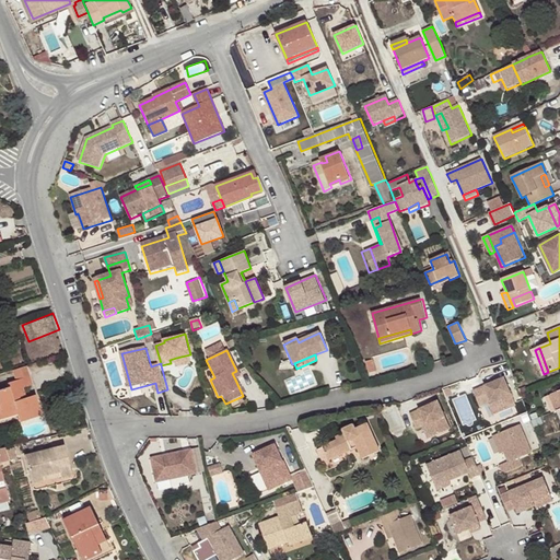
[(26,365),(13,370),(18,382),(8,385),(10,388),(0,392),(0,420),(3,419),(1,415),(18,410),(21,422),(43,416),(36,396),(27,398),(21,400),(19,394),(25,392),(24,389),(33,386),(26,365)]
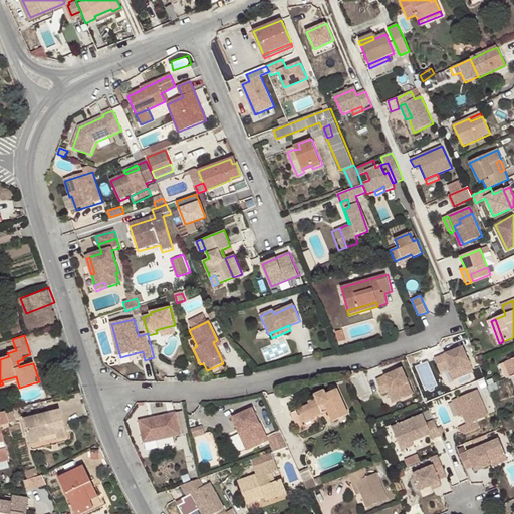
[(457,380),(475,372),(464,346),(436,358),(442,373),(450,370),(453,369),(457,380)]
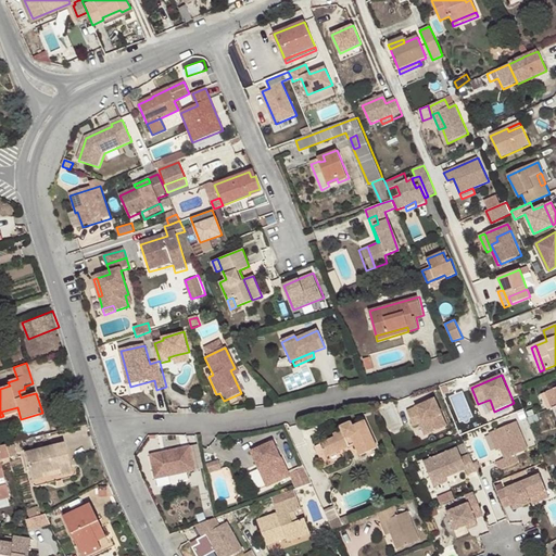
[(451,395),(463,422),(477,416),(465,389),(451,395)]
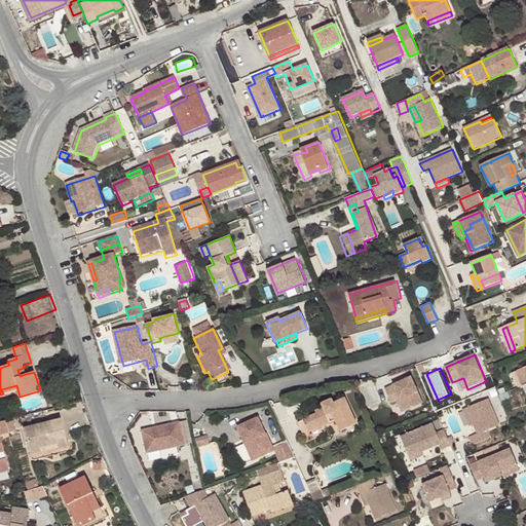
[(392,403),(399,401),(402,399),(407,410),(424,402),(413,376),(386,387),(392,403)]
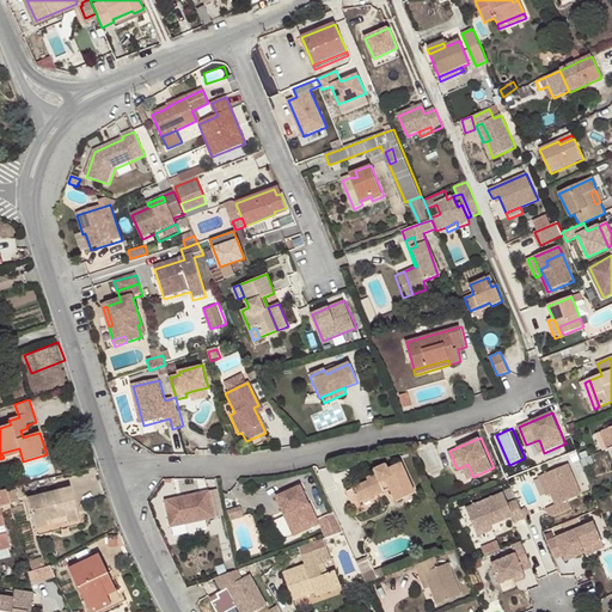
[(441,470),(436,447),(422,450),(426,473),(441,470)]
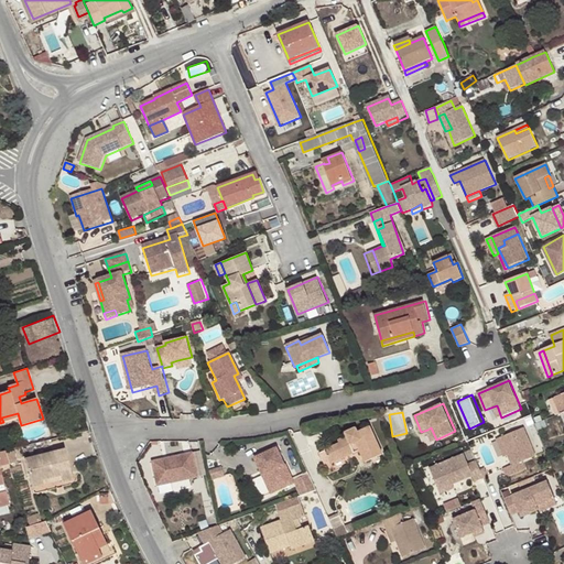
[(340,442),(325,448),(331,461),(360,448),(364,457),(364,459),(381,453),(370,425),(359,430),(357,427),(346,431),(347,434),(338,438),(340,442)]
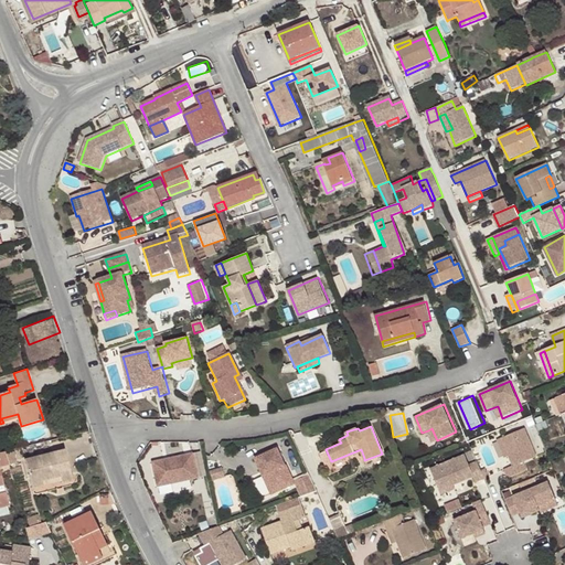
[(432,428),(428,430),(433,443),(437,440),(432,428)]
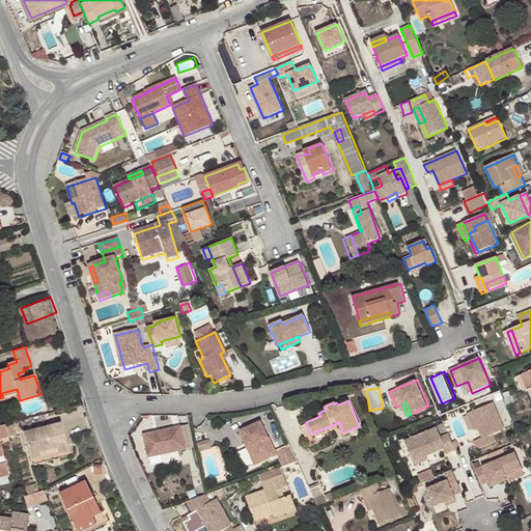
[(494,402),(472,412),(482,438),(474,442),(477,449),(495,442),(492,435),(504,429),(494,402)]
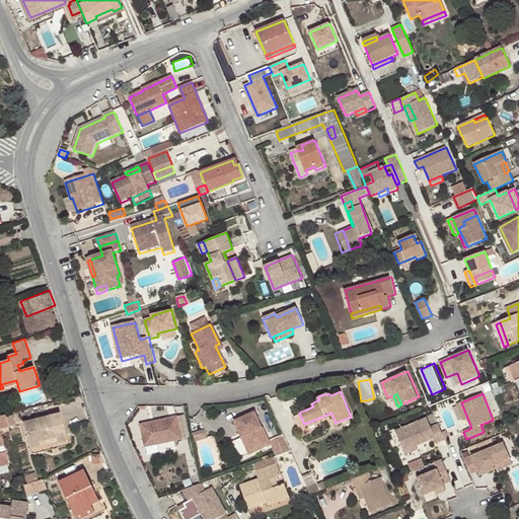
[(253,453),(272,445),(271,443),(264,427),(263,428),(255,412),(235,421),(242,437),(245,436),(253,453)]
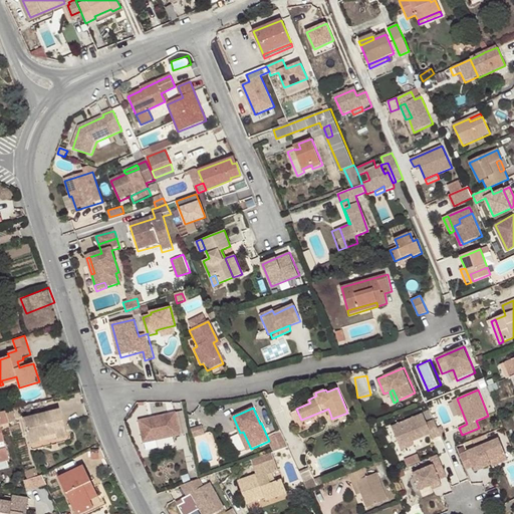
[(60,409),(23,419),(30,445),(40,442),(39,438),(55,433),(56,440),(67,437),(60,409)]
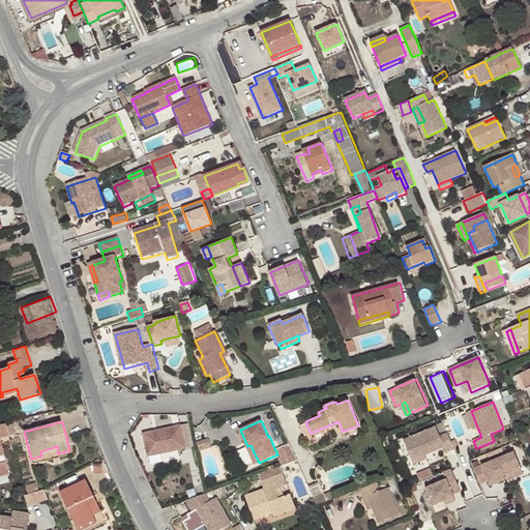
[(0,436),(17,434),(16,422),(0,423),(0,436)]
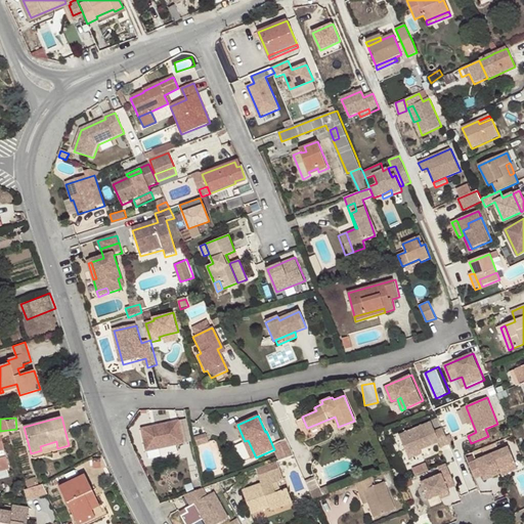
[(185,443),(180,421),(158,426),(159,429),(143,433),(147,451),(185,443)]
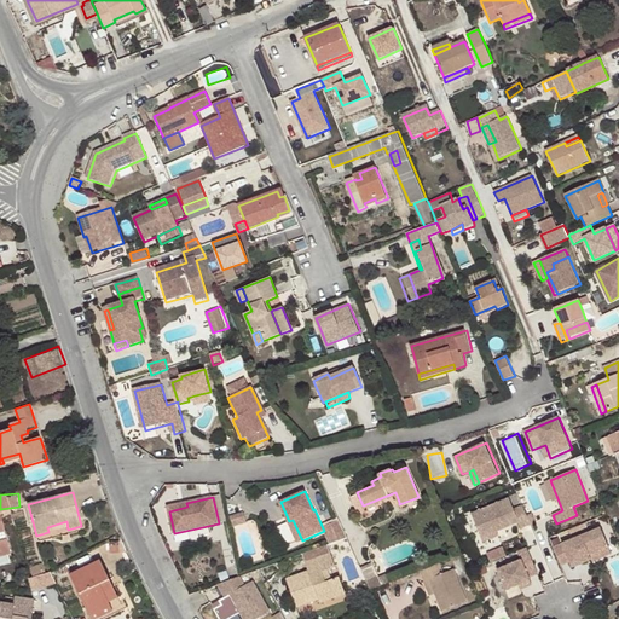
[(531,524),(524,505),(514,509),(510,497),(472,513),(481,537),(497,531),(519,522),(521,527),(531,524)]
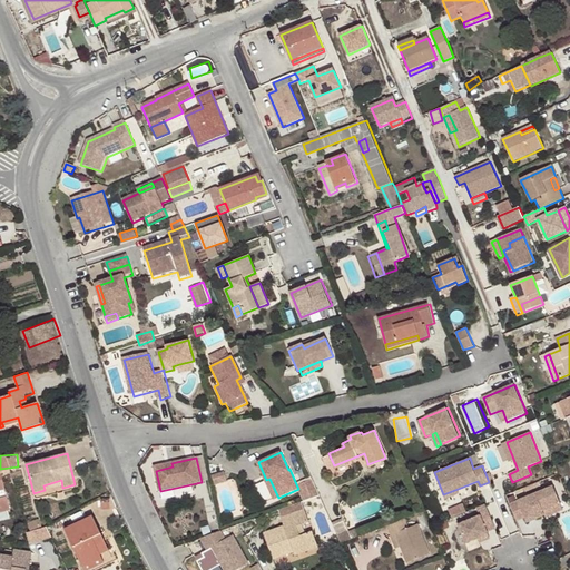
[(0,511),(10,509),(0,474),(0,511)]
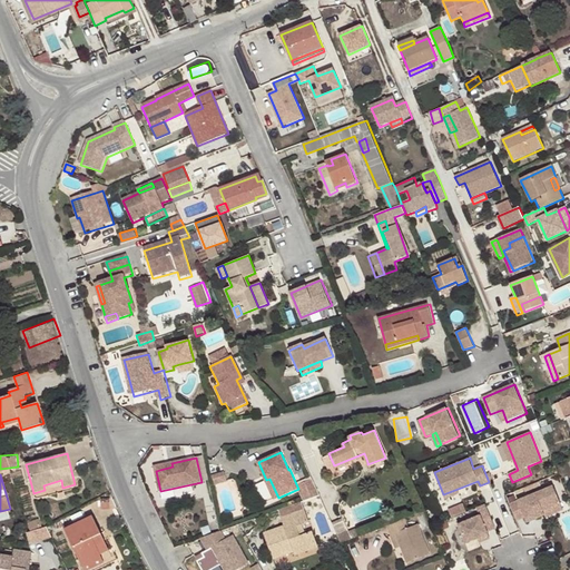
[(269,479),(266,480),(275,499),(278,498),(269,479)]
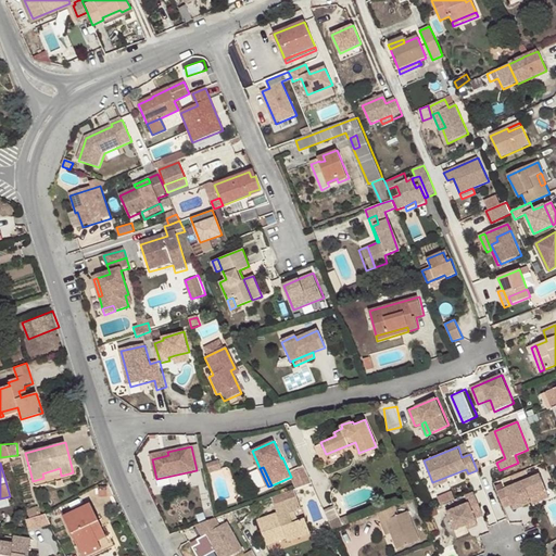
[(291,477),(297,489),(313,483),(305,468),(290,475),(291,477)]
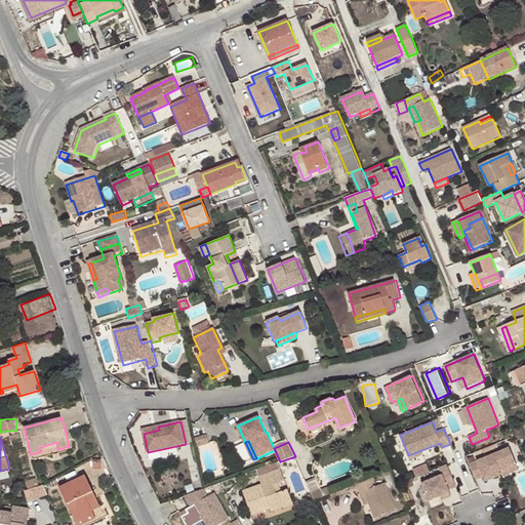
[(509,448),(469,466),(475,480),(483,477),(485,482),(501,475),(499,472),(516,465),(509,448)]
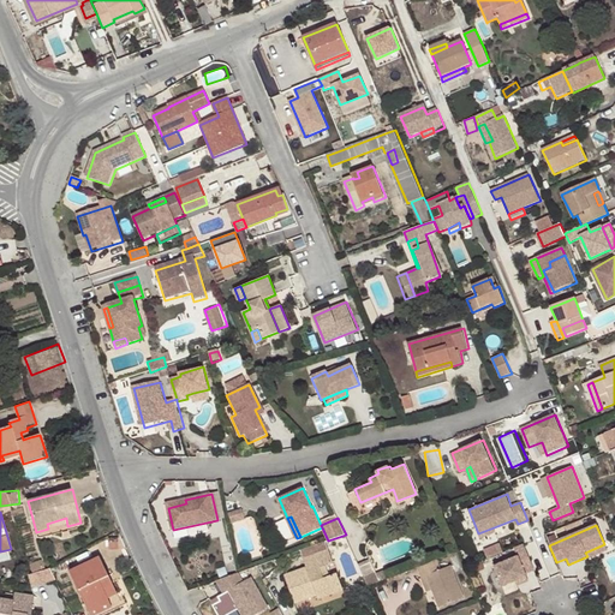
[(495,531),(494,527),(478,533),(481,538),(495,531)]
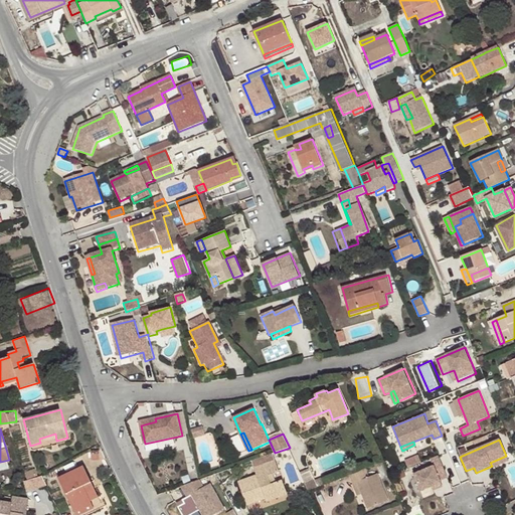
[(405,458),(407,465),(422,462),(420,455),(405,458)]
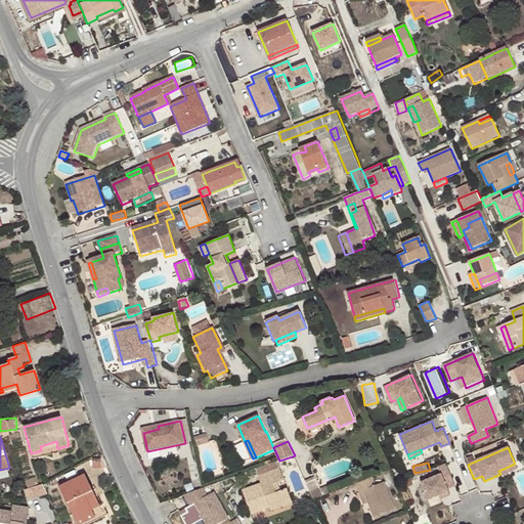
[(454,486),(445,464),(437,467),(440,475),(421,483),(428,500),(439,495),(448,491),(447,489),(454,486)]
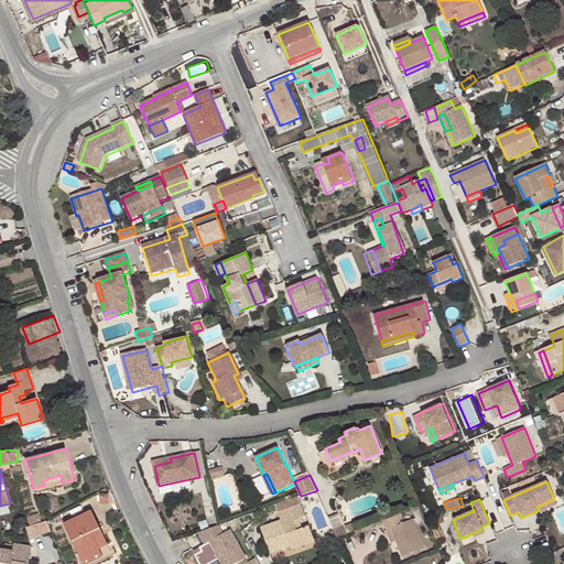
[(555,503),(554,499),(537,507),(539,510),(555,503)]
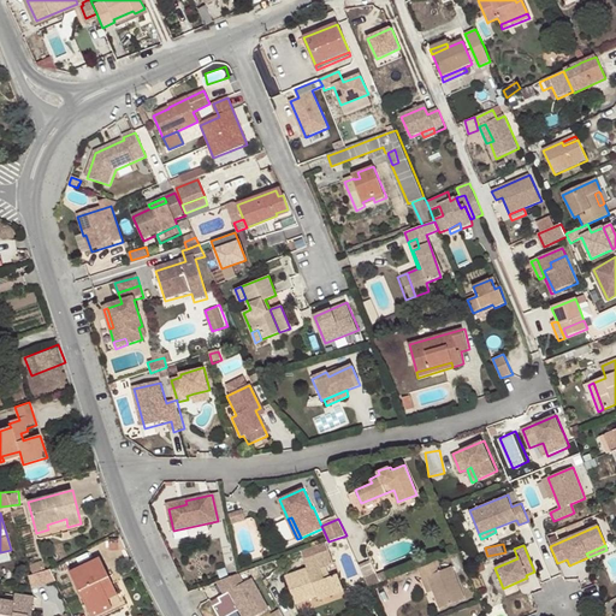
[(321,569),(326,568),(335,564),(330,551),(304,560),(307,569),(285,576),(295,604),(311,599),(309,596),(317,593),(319,597),(320,600),(344,592),(338,574),(330,578),(325,579),(321,569)]
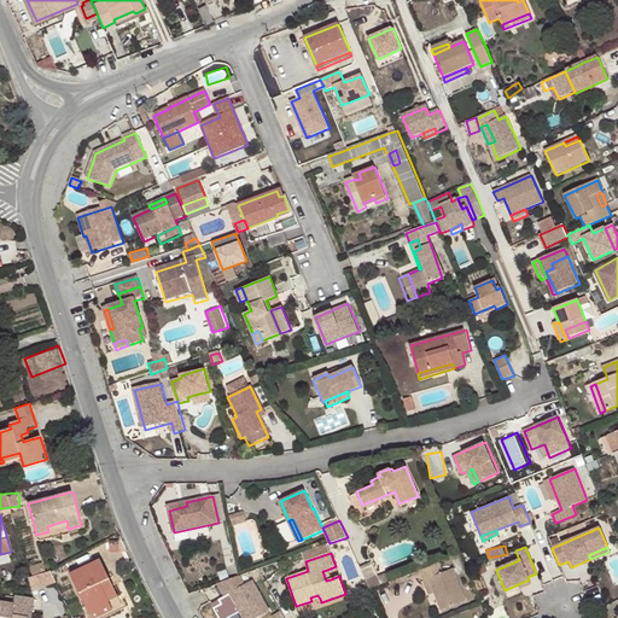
[(46,560),(27,567),(35,589),(54,582),(46,560)]
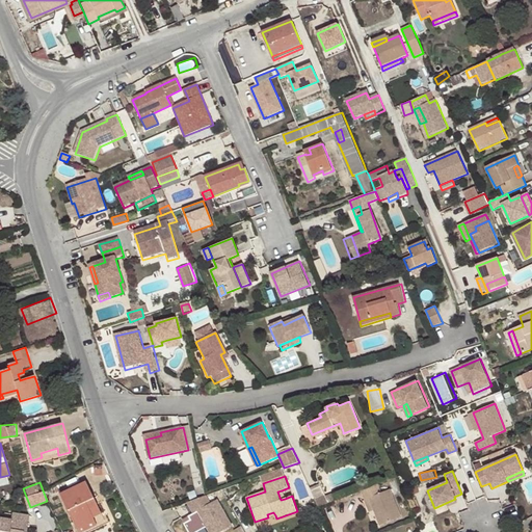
[(86,482),(61,495),(78,529),(96,521),(95,517),(103,513),(86,482)]
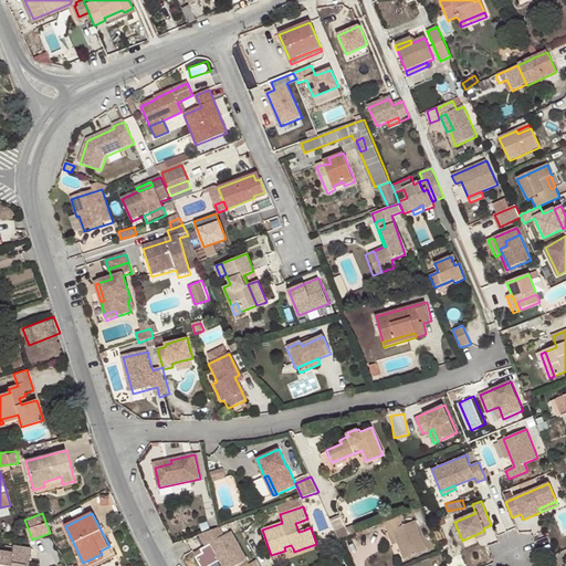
[(407,523),(402,514),(385,522),(388,532),(394,530),(398,542),(406,559),(428,551),(417,520),(407,523)]
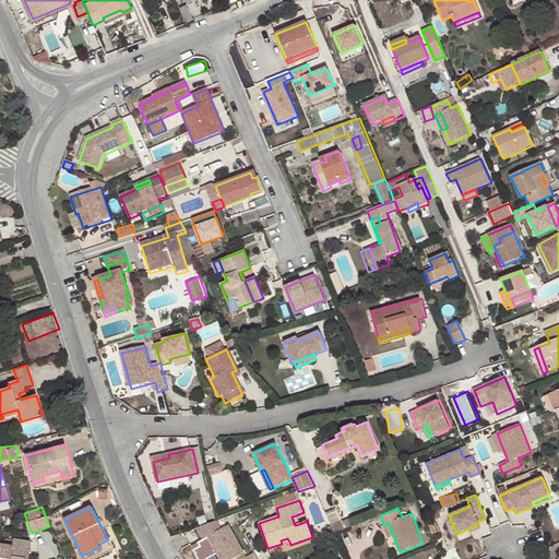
[(336,510),(326,514),(330,521),(335,533),(345,528),(336,510)]
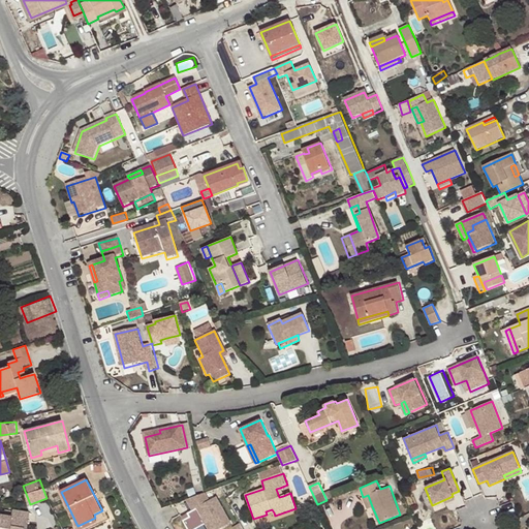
[(210,528),(220,528),(232,522),(218,496),(211,500),(207,492),(188,499),(194,510),(198,507),(210,528)]
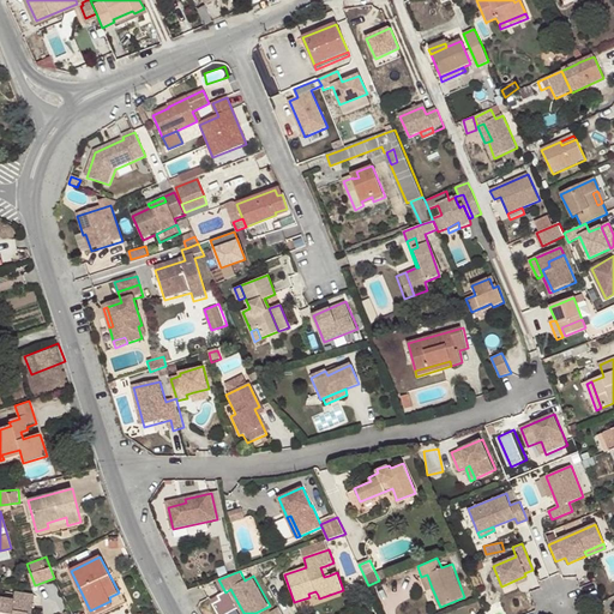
[(427,575),(421,577),(427,590),(432,588),(427,575)]
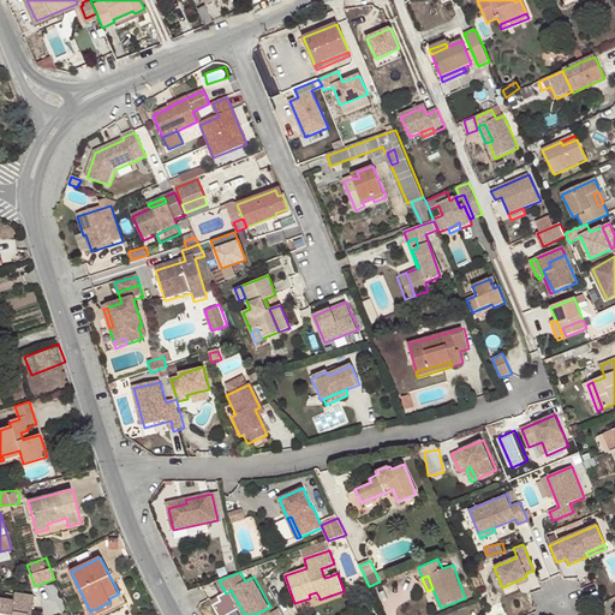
[(215,579),(204,585),(212,598),(222,591),(215,579)]
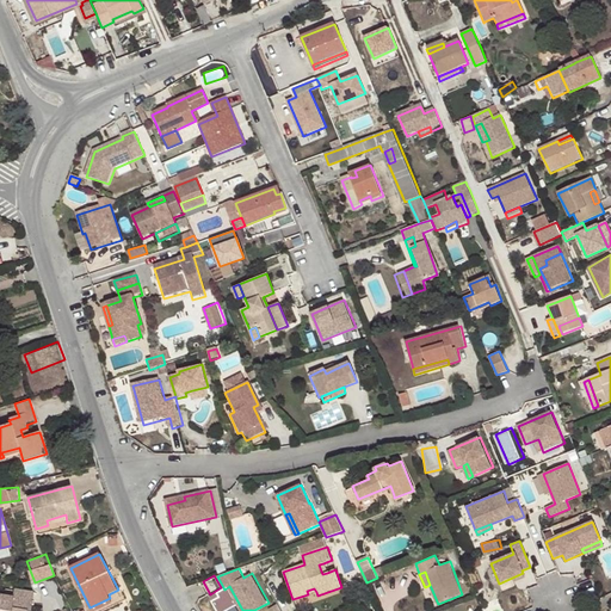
[(0,594),(0,610),(28,610),(29,610),(30,610),(34,592),(14,590),(12,598),(1,596),(0,594)]
